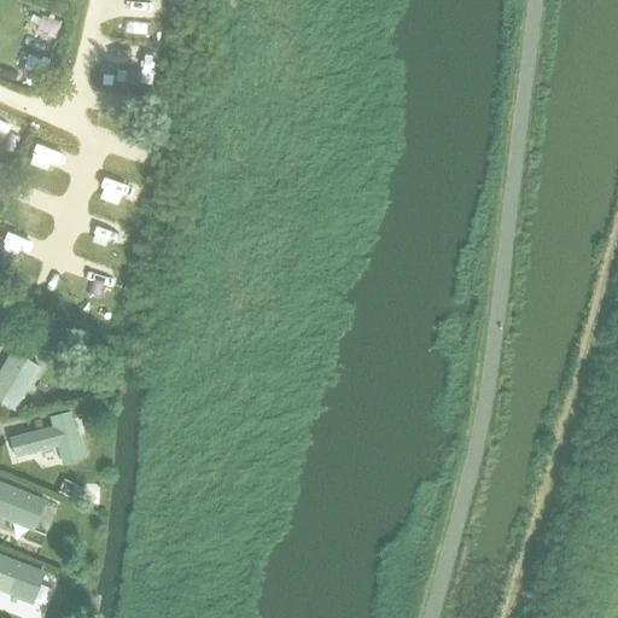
[(24,336),(15,354),(33,365),(42,347),(24,336)]
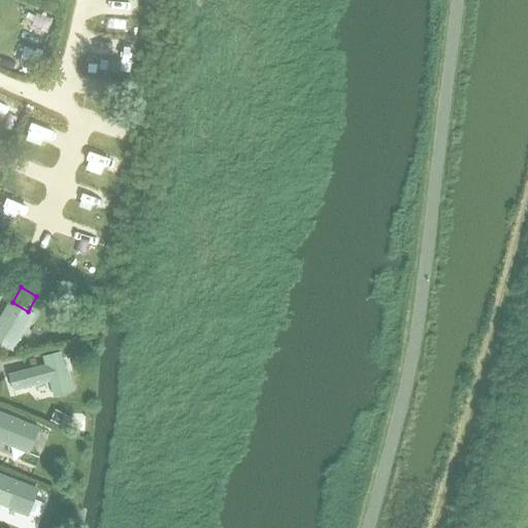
[(9,300),(0,317),(0,342),(14,351),(35,316),(28,311),(12,302),(9,300)]
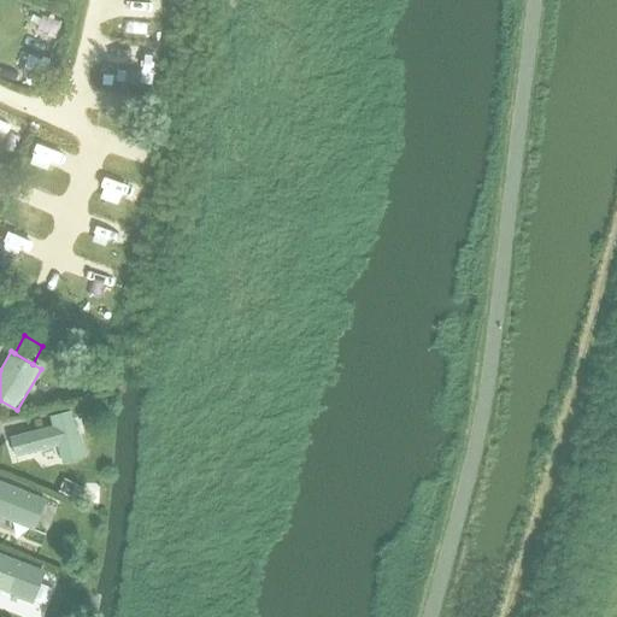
[(52,427),(11,439),(17,458),(58,447),(64,464),(83,459),(77,435),(71,412),(51,417),(52,427)]
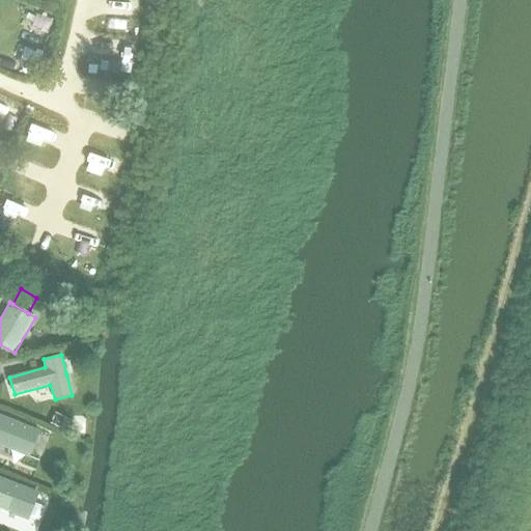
[(84,414),(71,414),(71,432),(84,434),(84,414)]
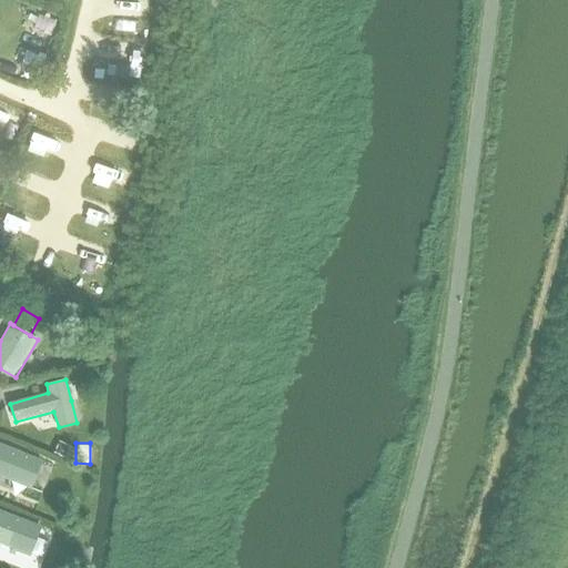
[(43,463),(0,445),(0,478),(32,492),(43,463)]
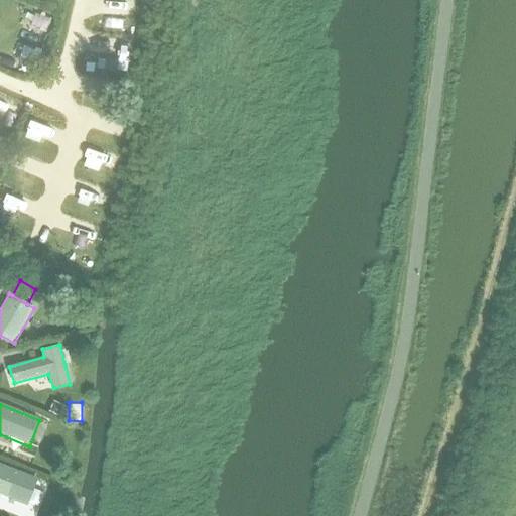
[(38,480),(0,465),(0,495),(29,506),(38,480)]
